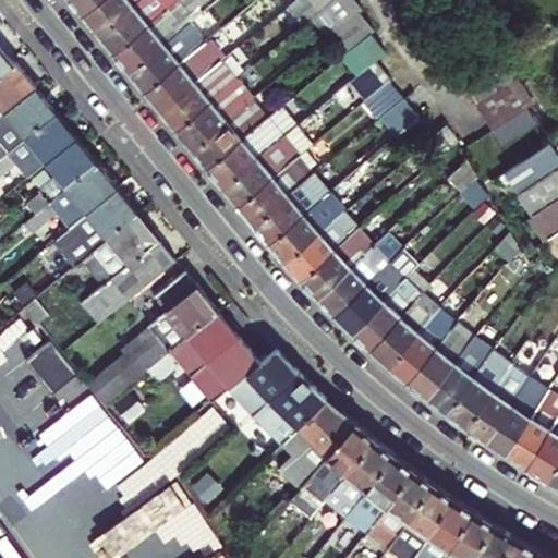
[(71,0),(83,13),(99,0),(71,0)]
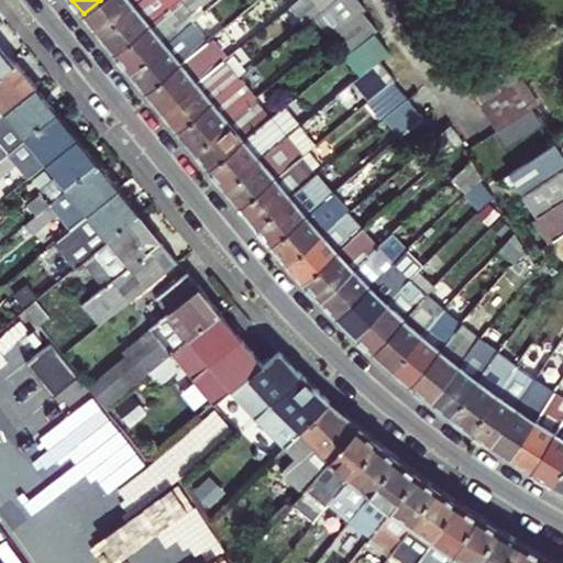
[(100,0),(84,13),(100,33),(141,0),(100,0)]
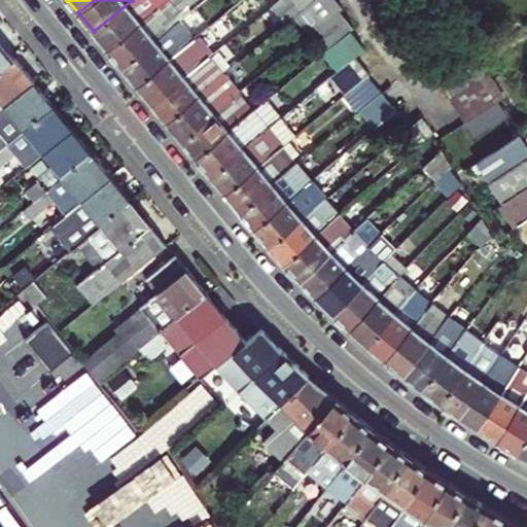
[(132,0),(94,31),(107,49),(166,2),(164,0),(132,0)]
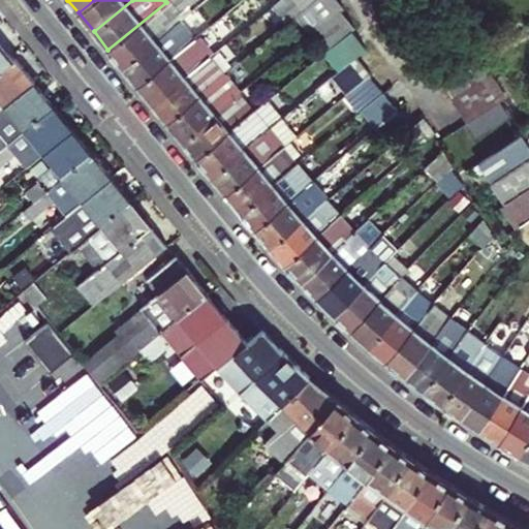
[(107,50),(123,67),(180,21),(174,12),(178,9),(182,13),(198,0),(168,0),(166,2),(107,50)]
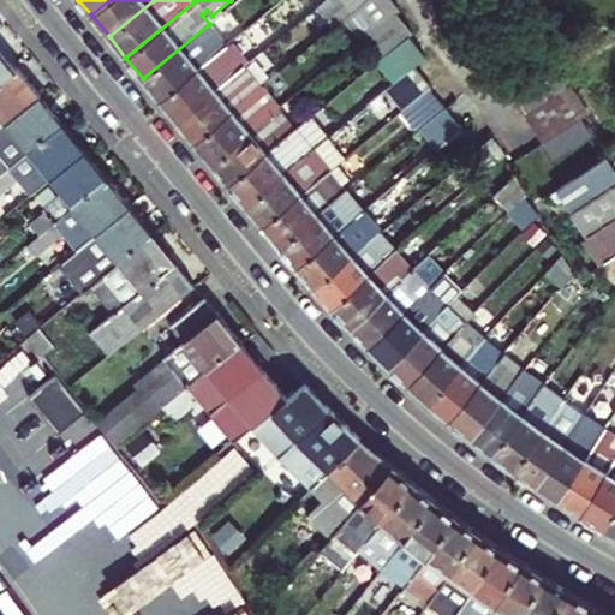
[(344,0),(353,11),(366,0),(344,0)]
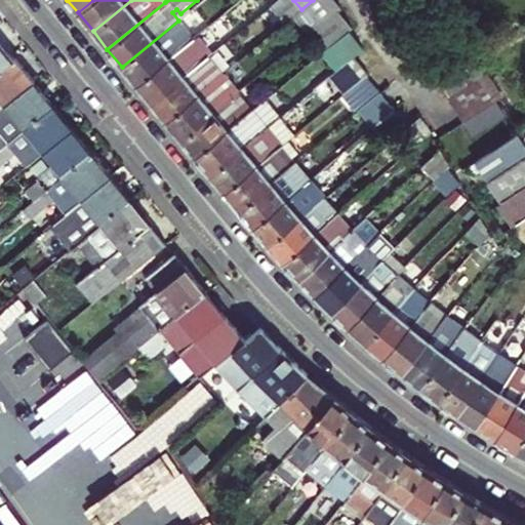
[(335,0),(313,0),(301,9),(294,15),(310,34),(339,10),(341,8),(335,0)]
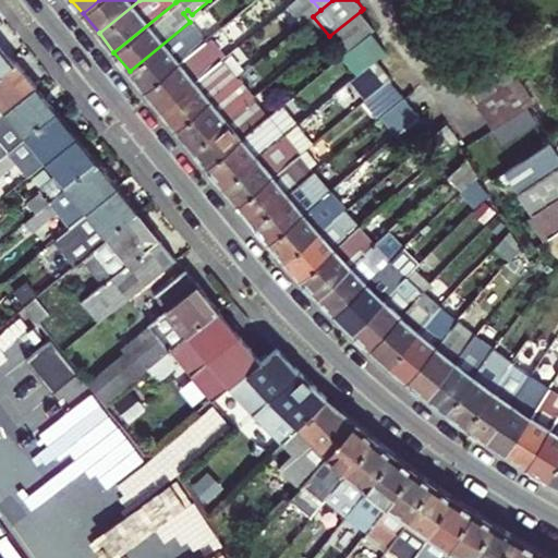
[(329,36),(344,55),(373,32),(375,29),(361,11),(329,36)]
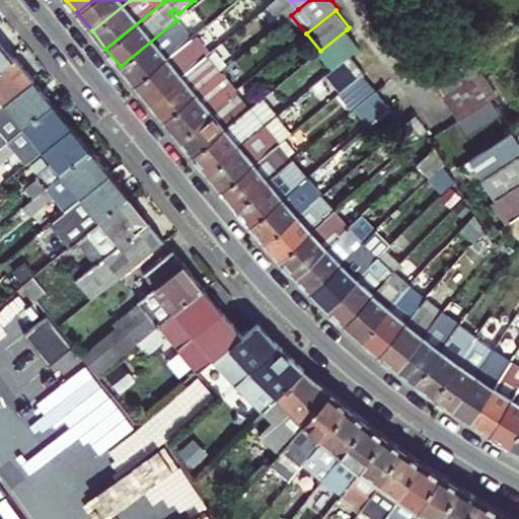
[(121,66),(135,83),(192,38),(176,20),(121,66)]
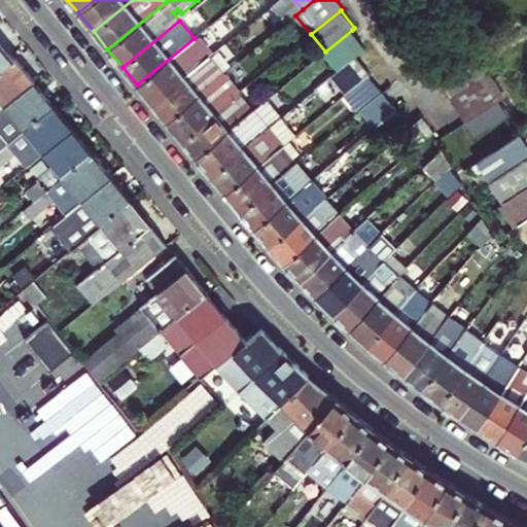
[(324,53),(339,70),(357,56),(365,48),(352,30),(325,51),(324,53)]
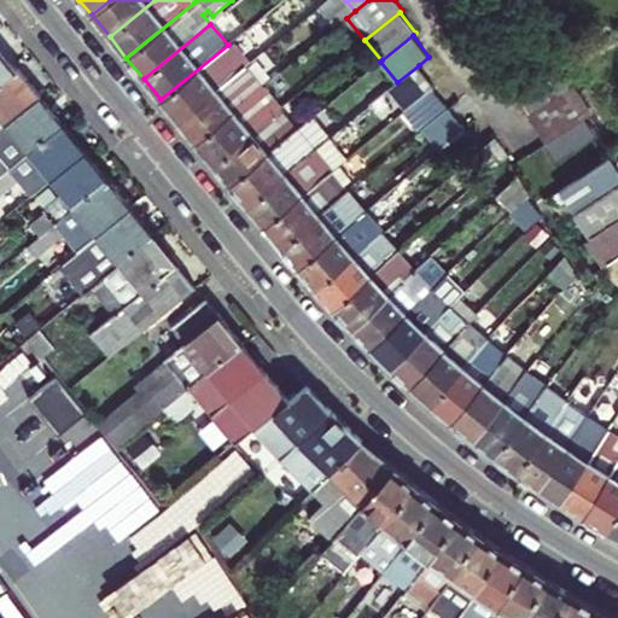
[(161,99),(179,122),(246,66),(228,45),(161,99)]
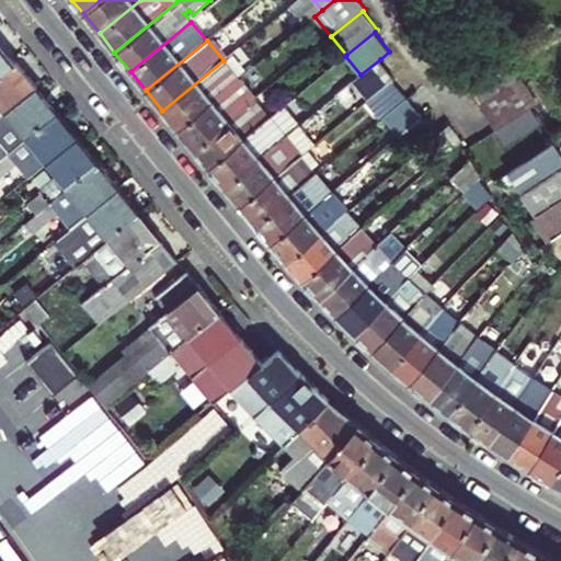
[(0,73),(15,61),(0,43),(0,73)]
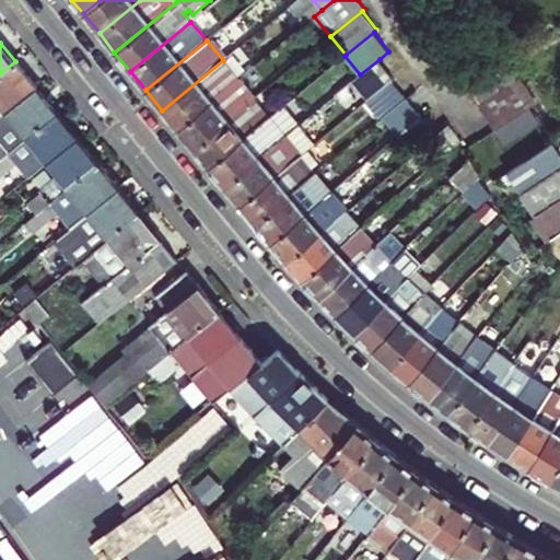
[(364,95),(368,100),(392,80),(394,79),(380,59),(360,74),(336,95),(348,109),(364,95)]
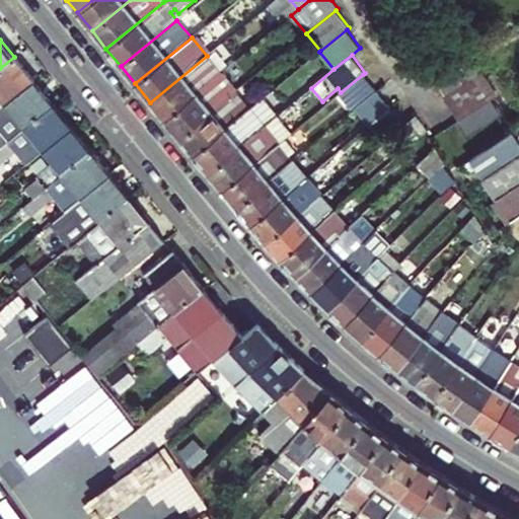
[(150,102),(164,119),(221,73),(207,56),(150,102)]
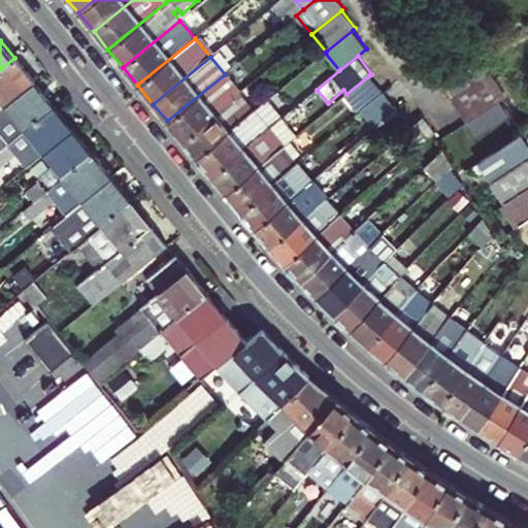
[(440,80),(466,122),(500,100),(502,99),(477,57),(440,80)]
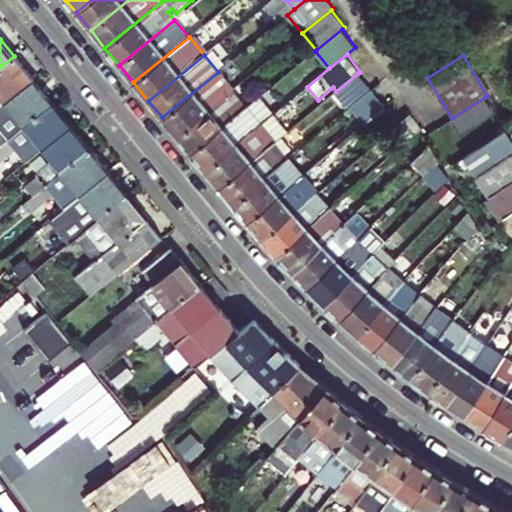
[(0,106),(33,79),(14,56),(0,67),(0,106)]
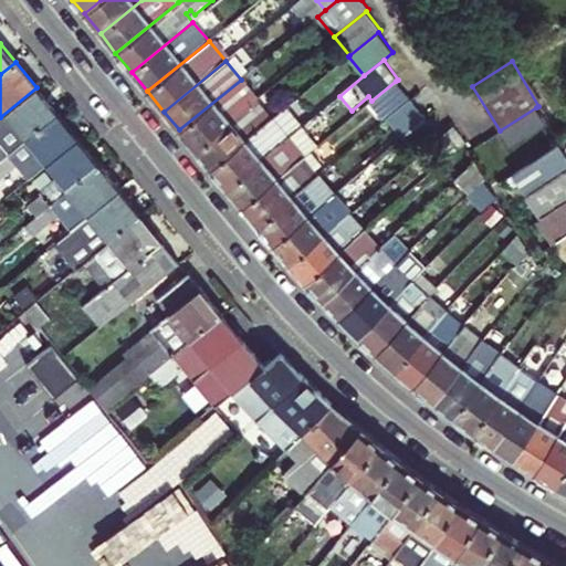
[(179,129),(195,149),(257,98),(241,80),(179,129)]
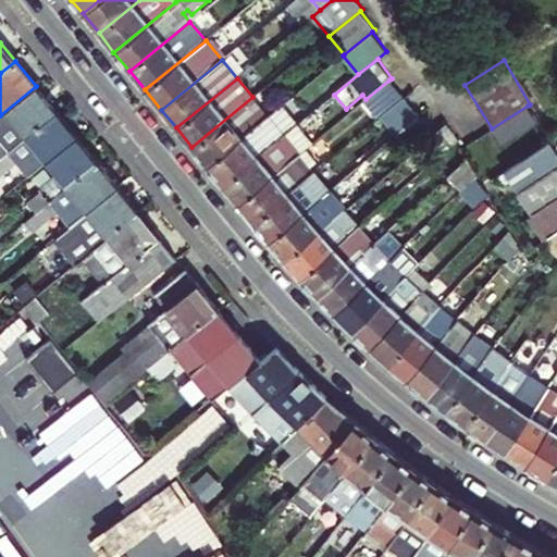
[(379,118),(380,116),(404,97),(390,79),(366,99),(364,101),(379,118)]
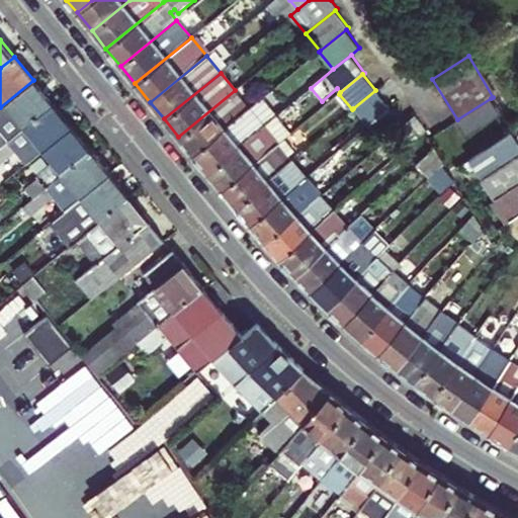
[(33,80),(0,107),(0,127),(1,130),(0,131),(0,146),(53,103),(33,80)]
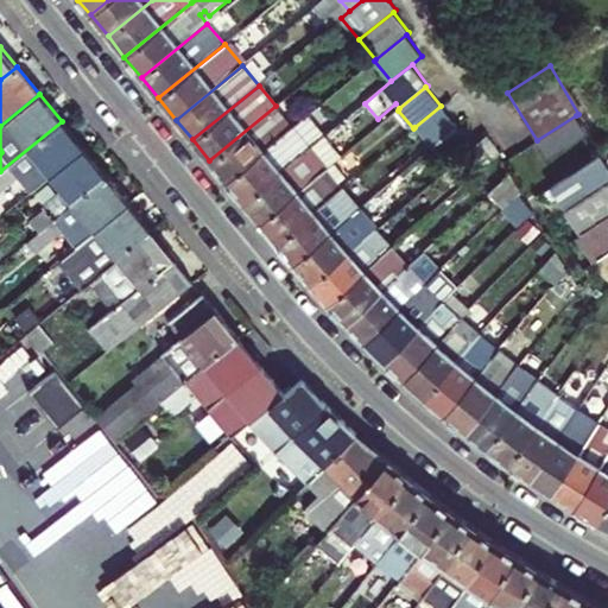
[(209,160),(226,181),(292,127),(276,106),(209,160)]
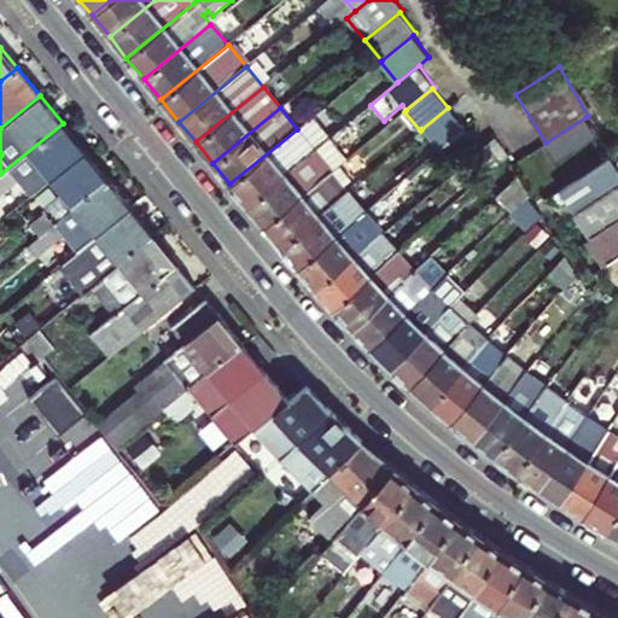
[(448,108),(421,129),(439,151),(465,129),(448,108)]
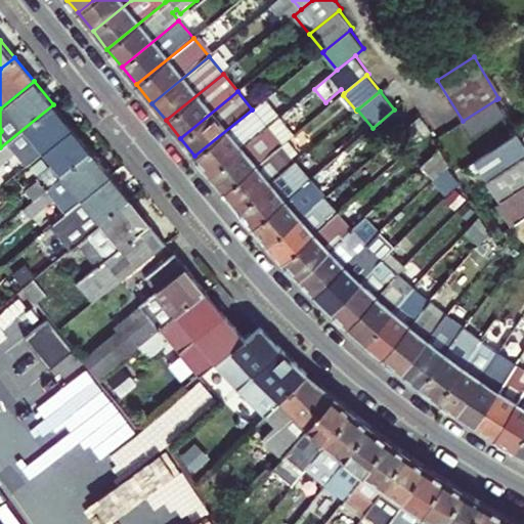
[(194,156),(210,174),(278,118),(279,117),(265,98),(252,110),(194,156)]
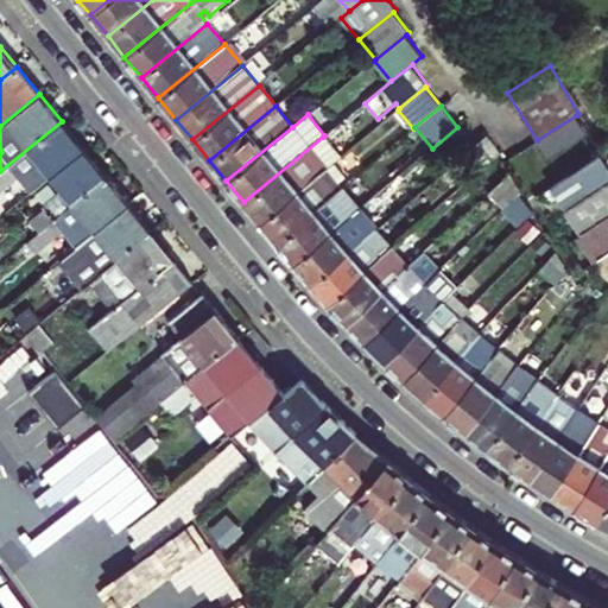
[(586,132),(576,115),(537,140),(546,157),(586,132)]
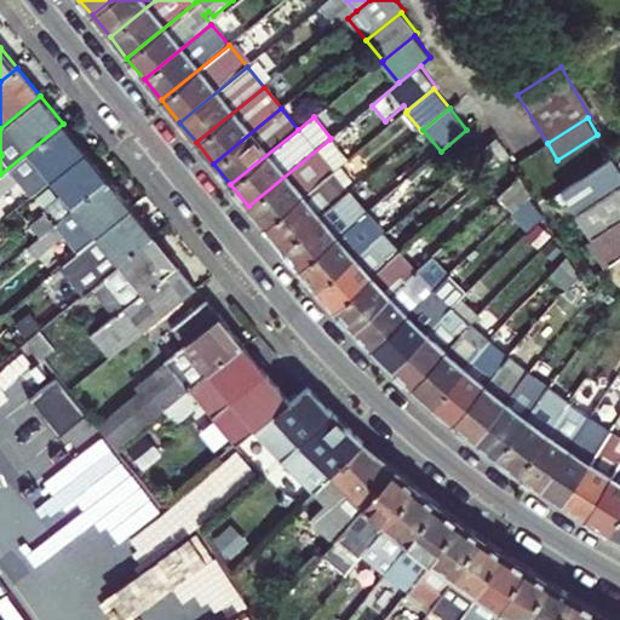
[(29,197),(51,179),(86,151),(63,124),(0,174),(0,191),(15,179),(29,197)]
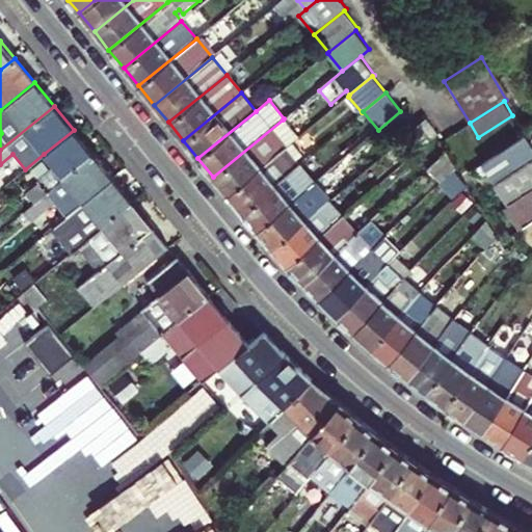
[(400,111),(378,130),(390,143),(411,125),(400,111)]
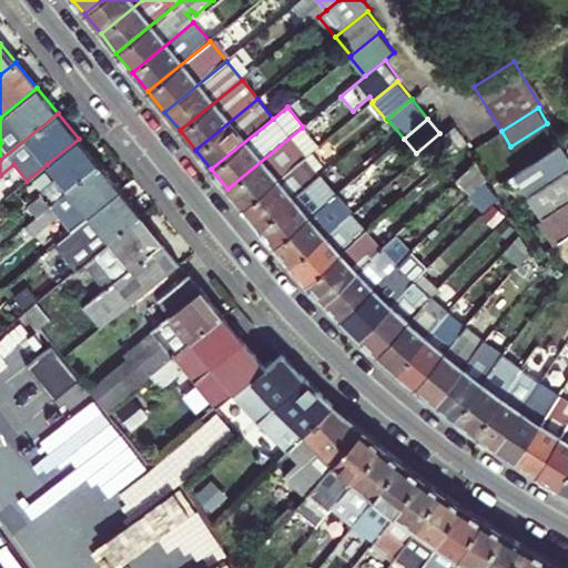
[(455,125),(439,139),(454,155),(467,142),(455,125)]
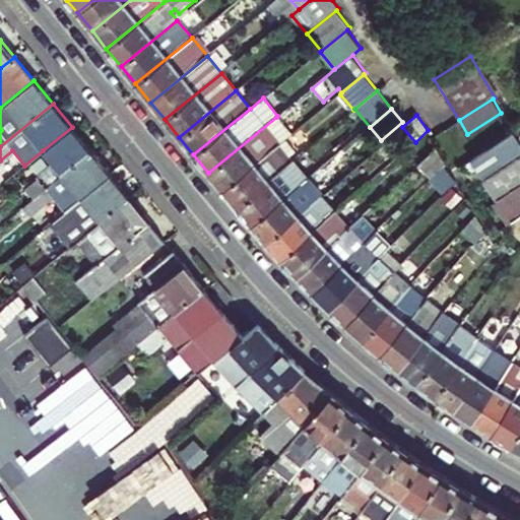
[(276,117),(208,173),(222,190),(279,143),(284,139),(290,134),(276,117)]
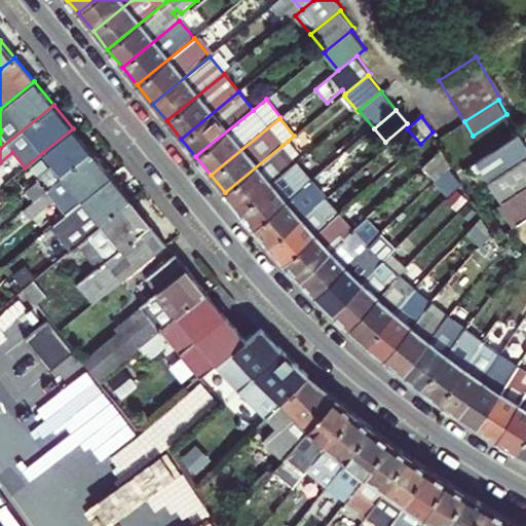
[(73,128),(43,152),(52,164),(36,177),(39,181),(26,191),(33,200),(91,152),(73,128)]
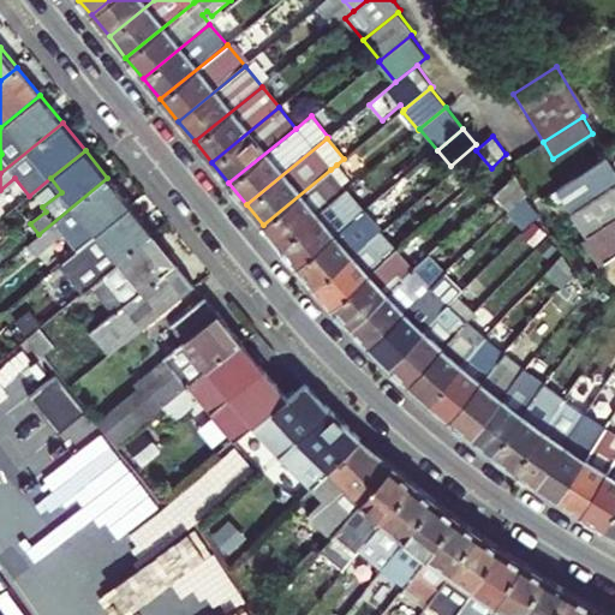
[(572,213),(614,184),(614,169),(605,156),(556,190),(572,213)]
